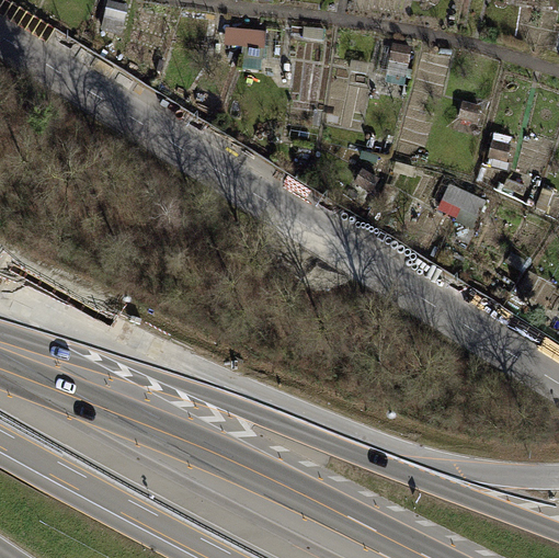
[(100,30),(121,35),(128,4),(106,0),(100,30)]
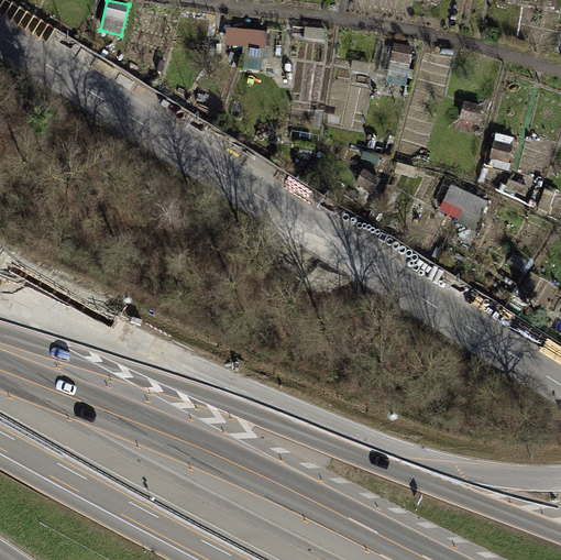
[(325,39),(326,28),(305,25),(304,36),(325,39)]
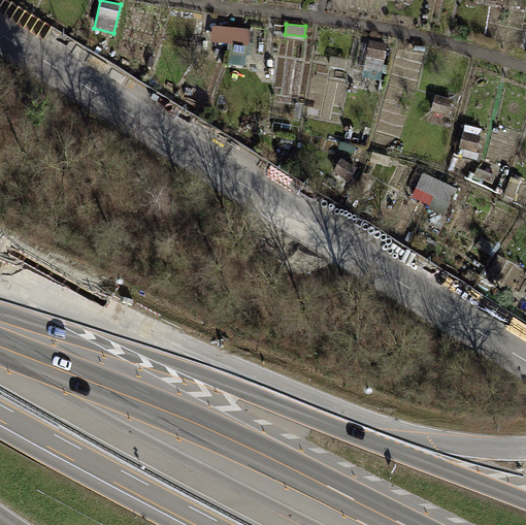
[(248,45),(250,28),(211,25),(209,42),(248,45)]
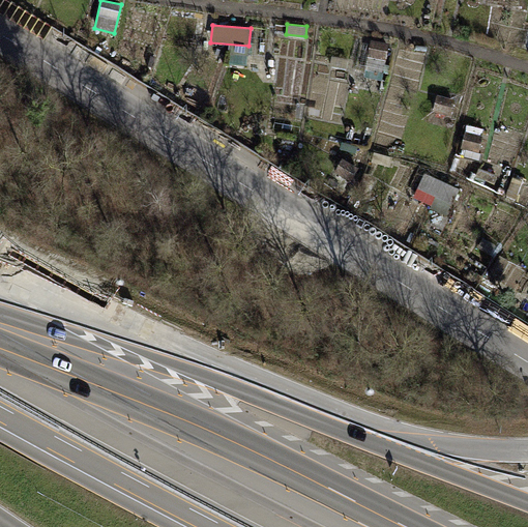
[(364,69),(383,72),(387,41),(369,39),(364,69)]
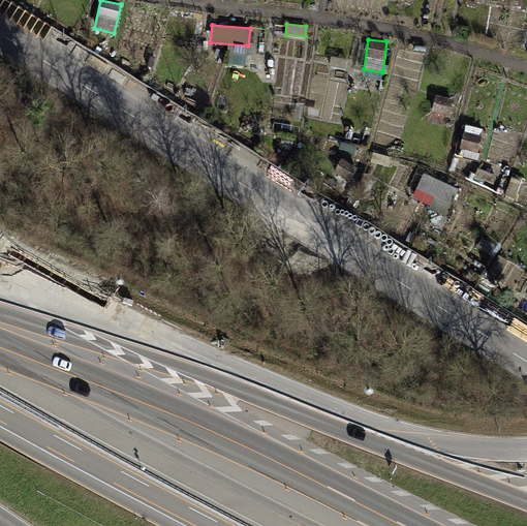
[(344,66),(345,57),(330,55),(329,64),(344,66)]
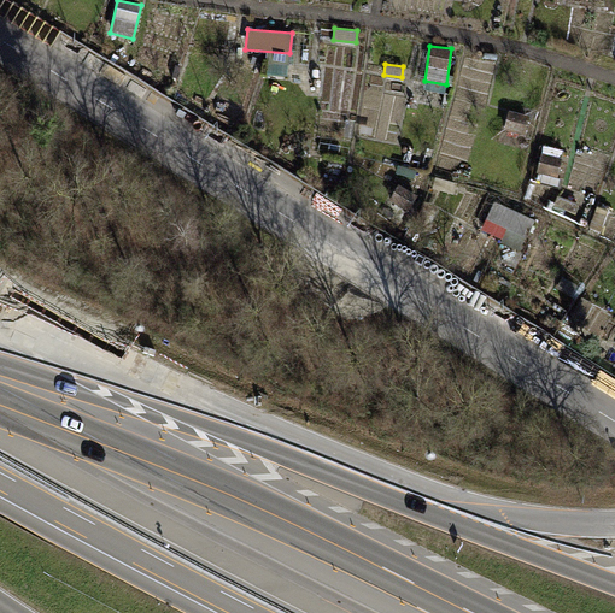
[(525,133),(529,116),(508,111),(504,129),(525,133)]
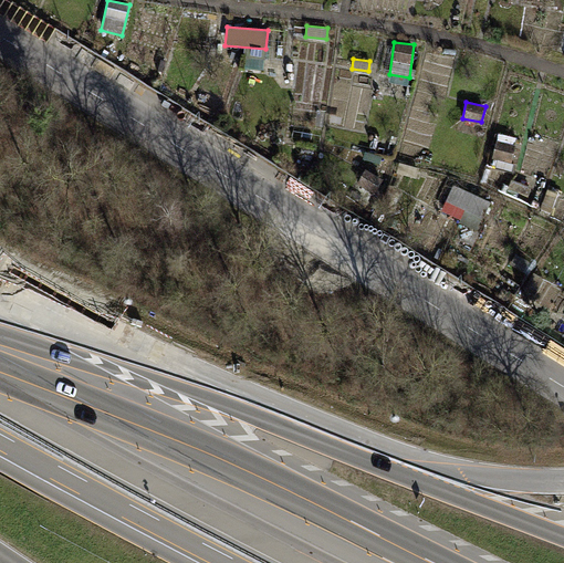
[(510,163),(515,146),(495,141),(490,157),(510,163)]
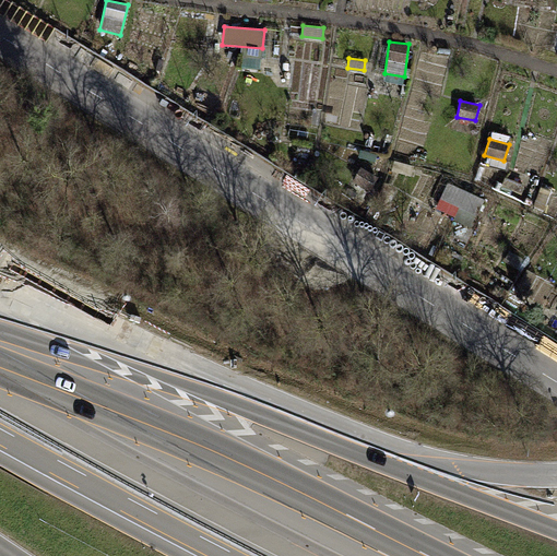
[(352,181),(369,190),(377,176),(360,167),(352,181)]
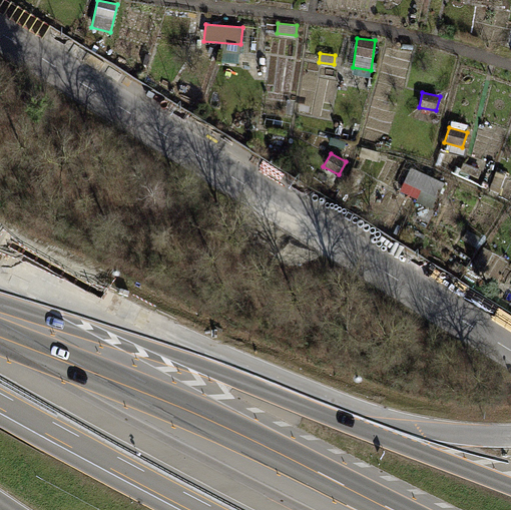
[(460,170),(477,177),(481,168),(463,161),(460,170)]
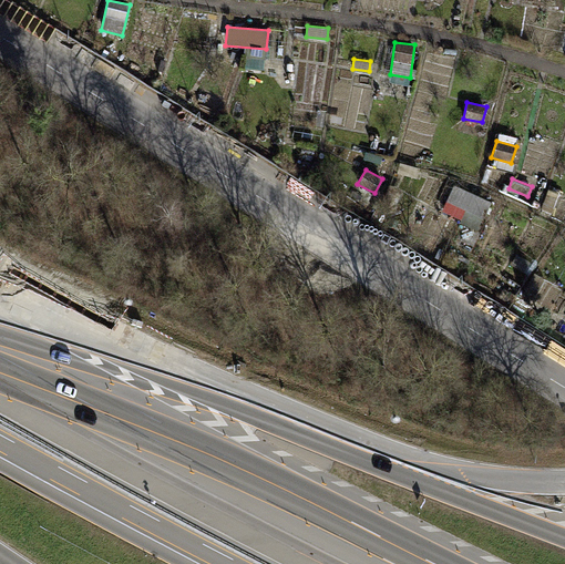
[(478,229),(491,202),(453,184),(441,212),(478,229)]
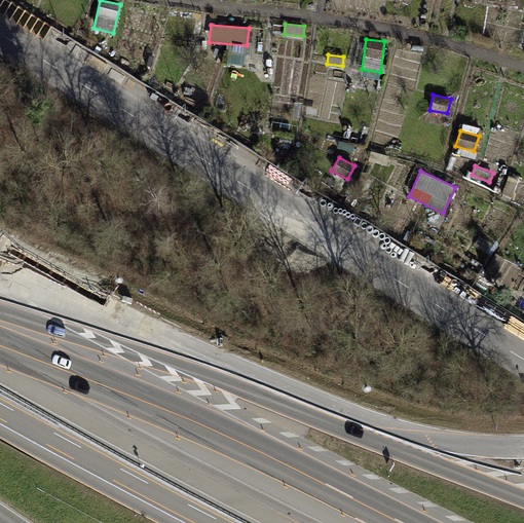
[(501,194),(511,197),(518,179),(509,175),(501,194)]
